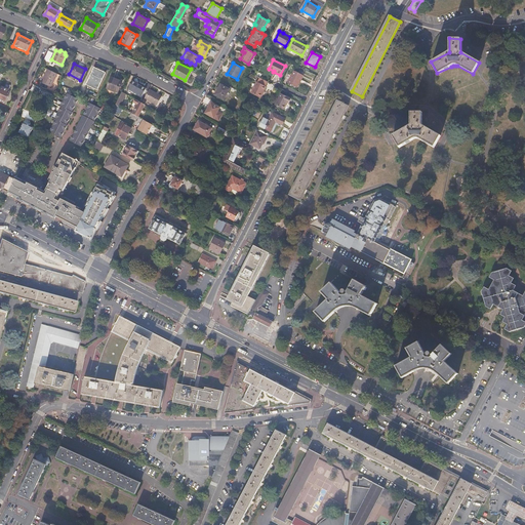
[(52,87),(58,72),(46,68),(41,83),(52,87)]
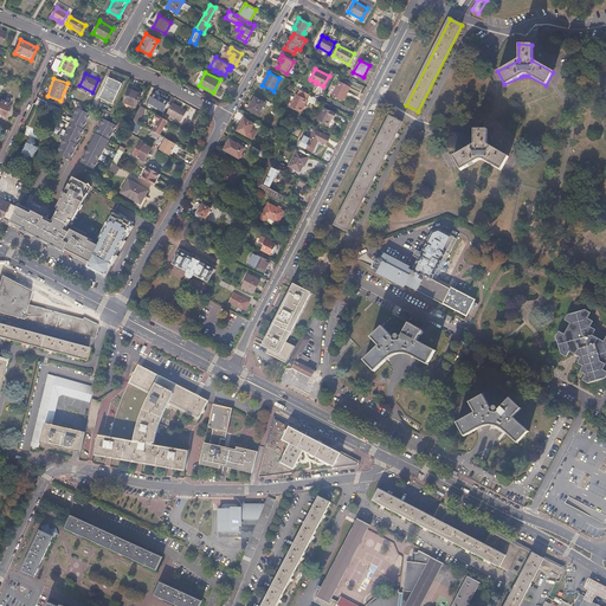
[(121,83),(109,78),(100,97),(111,103),(121,83)]
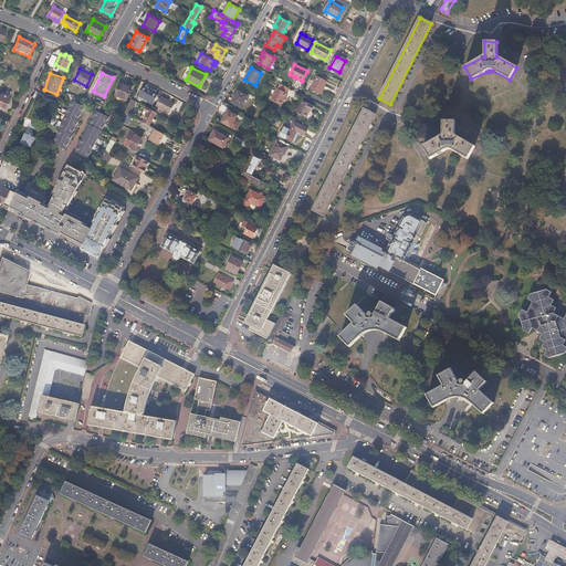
[(327,82),(317,76),(311,90),(320,95),(327,82)]
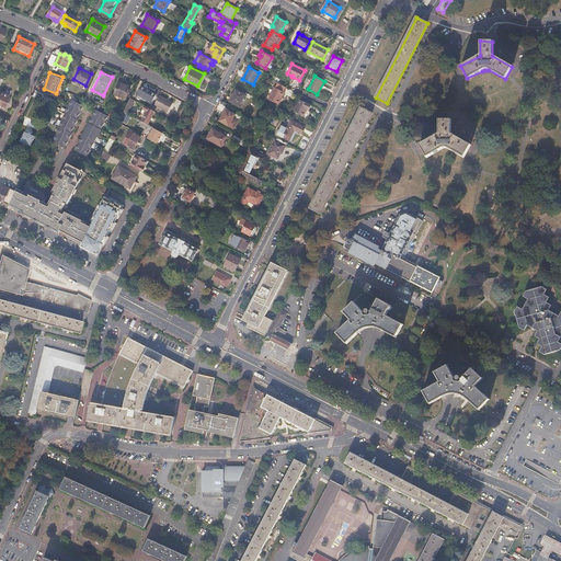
[(129,87),(118,82),(113,94),(124,99),(129,87)]
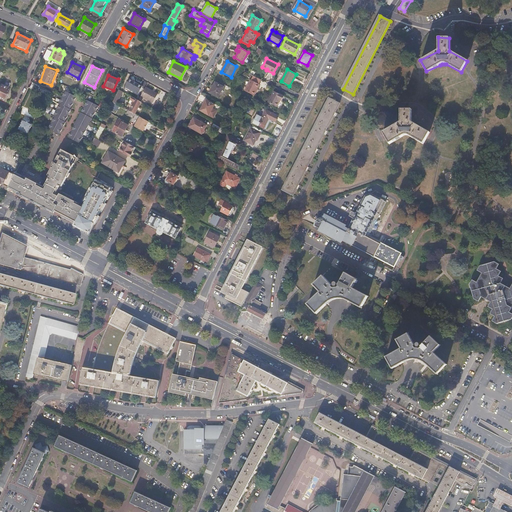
[(142,86),(129,79),(125,88),(138,94),(142,86)]
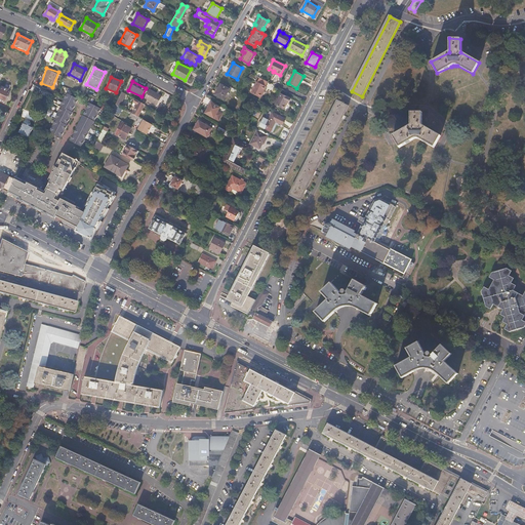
[(257,82),(255,86),(251,93),(260,98),(267,87),(257,82)]
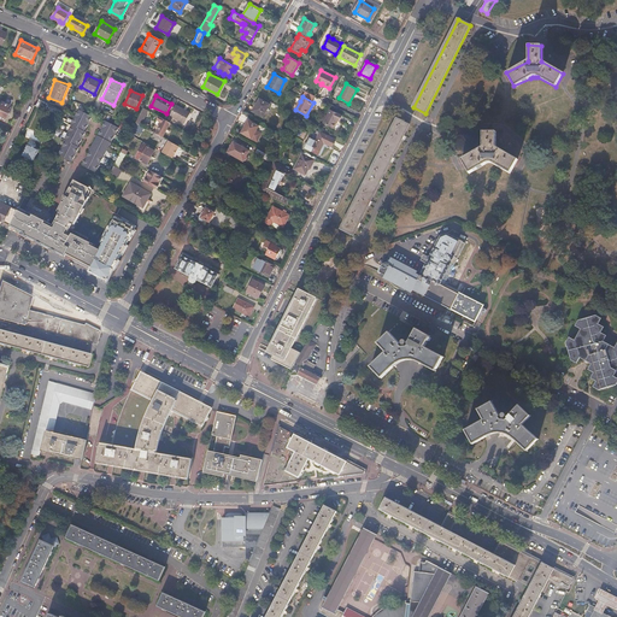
[(39,99),(36,105),(45,110),(47,104),(39,99)]
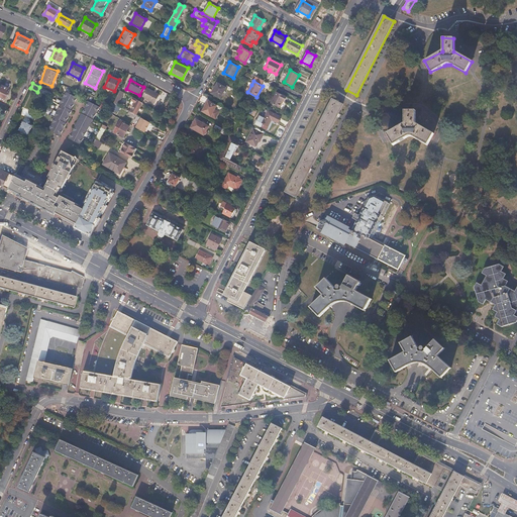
[(226,88),(218,83),(212,94),(220,98),(226,88)]
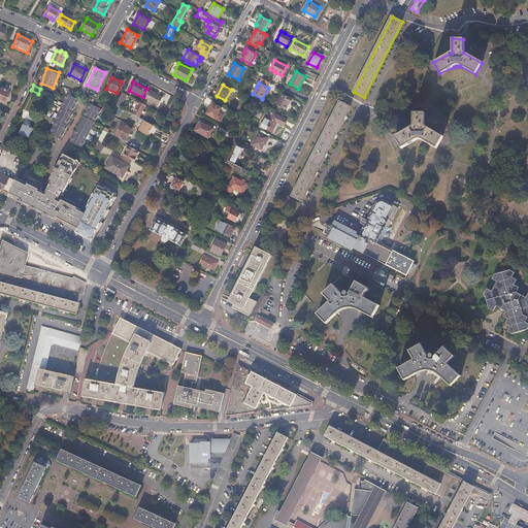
[(0,101),(3,103),(8,91),(0,88),(0,101)]
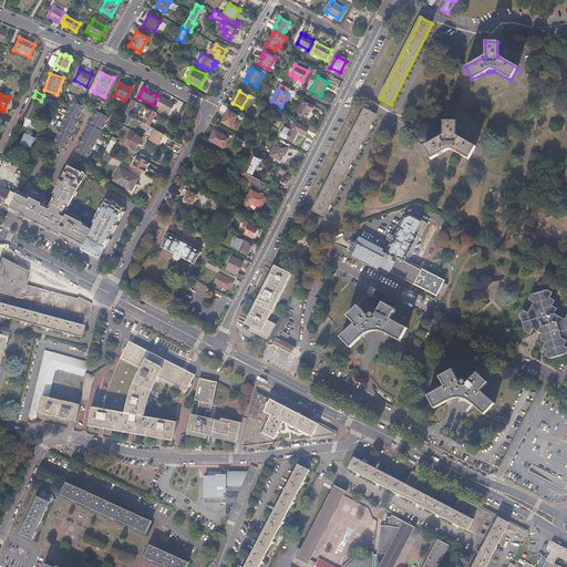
[(175,104),(162,96),(156,106),(169,114),(175,104)]
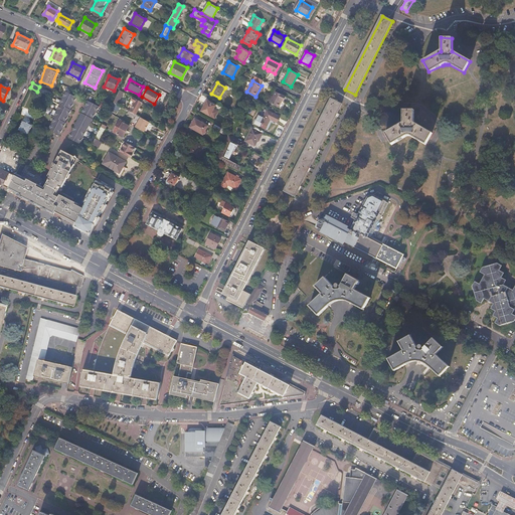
[(60,104),(61,104),(54,117),(55,117),(48,130),(53,132),(71,94),(66,92),(60,104)]
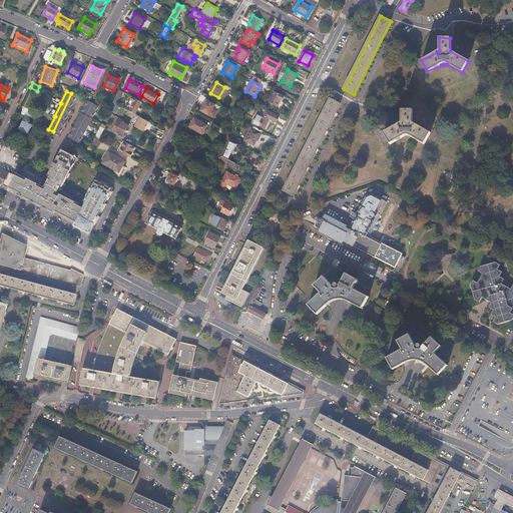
[(283,95),(275,91),(269,102),(276,106),(279,99),(281,100),(283,95)]
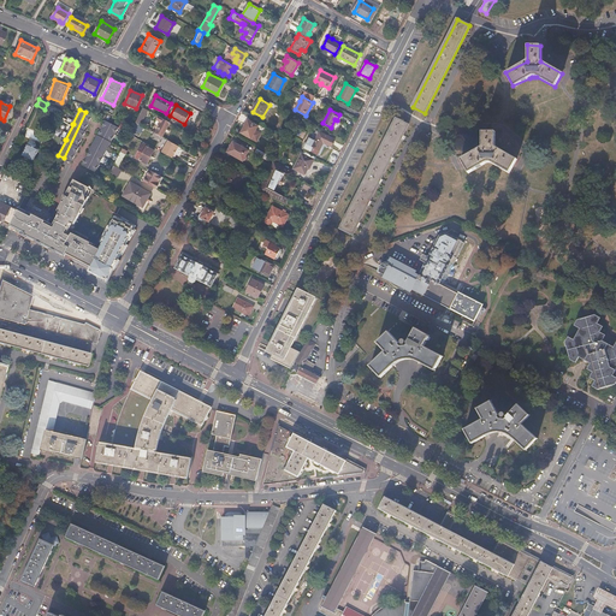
[(146,112),(142,111),(136,123),(140,125),(146,112)]
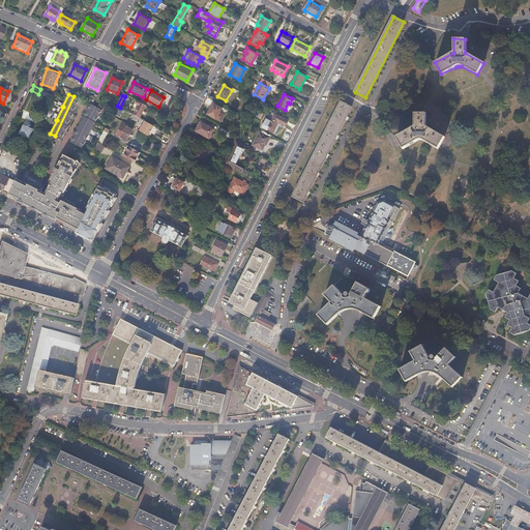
[(81,100),(74,96),(55,136),(62,140),(69,126),(68,126),(75,114),(74,113),(81,100)]
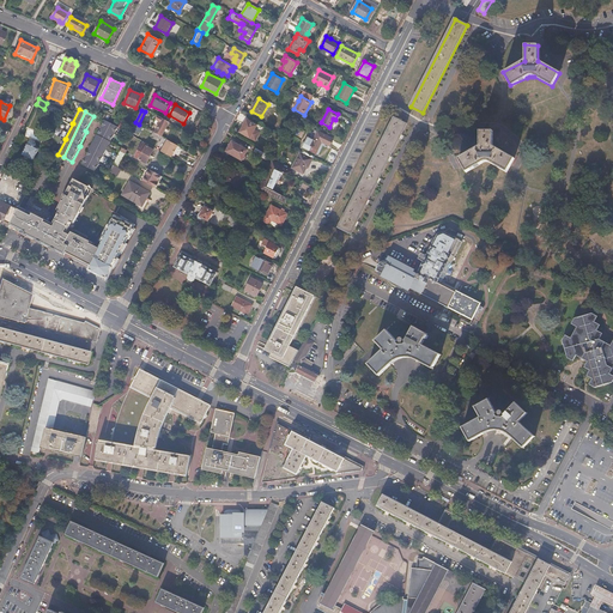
[(161,122),(159,125),(155,133),(162,137),(169,122),(158,116),(156,120),(157,121),(161,122)]
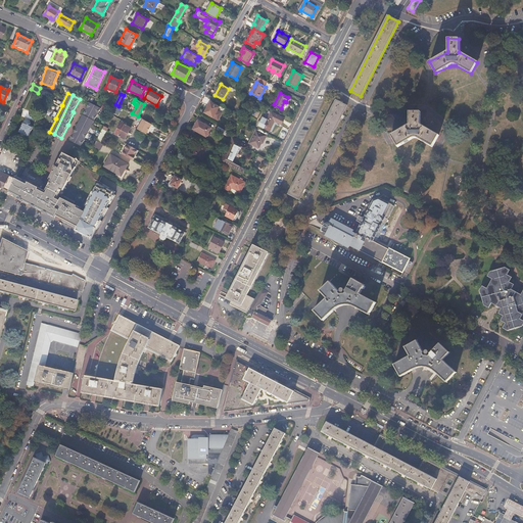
[(347,106),(336,100),(289,194),(299,199),(347,106)]
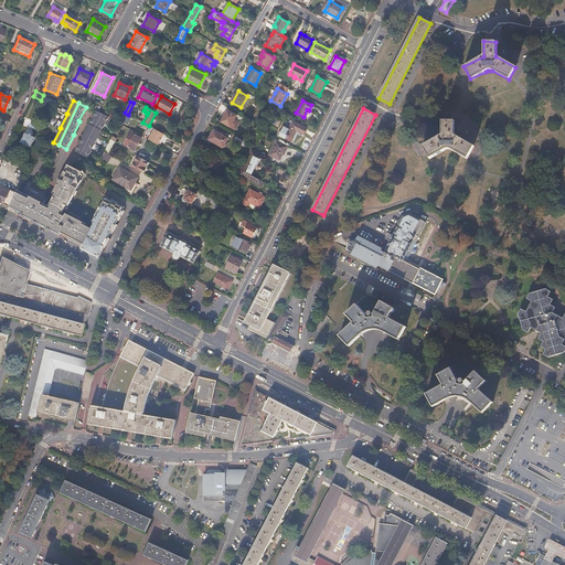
[(107,115),(97,110),(76,151),(86,156),(107,115)]
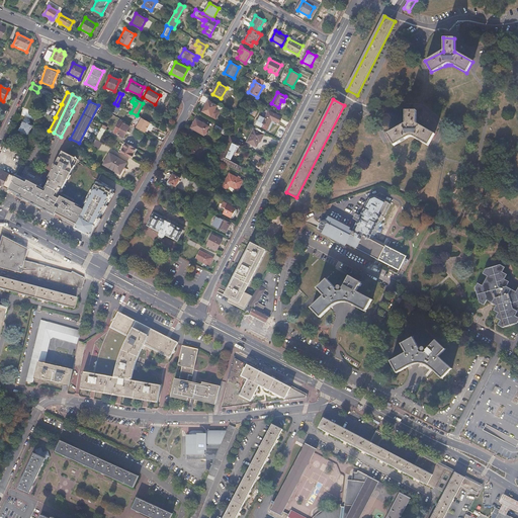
[(217,106),(208,101),(203,111),(217,118),(220,112),(214,109),(217,106)]
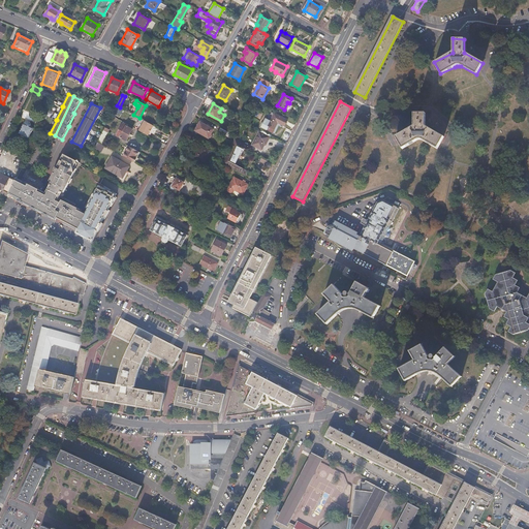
[(120,107),(117,105),(113,113),(118,115),(119,113),(121,114),(124,110),(120,107)]
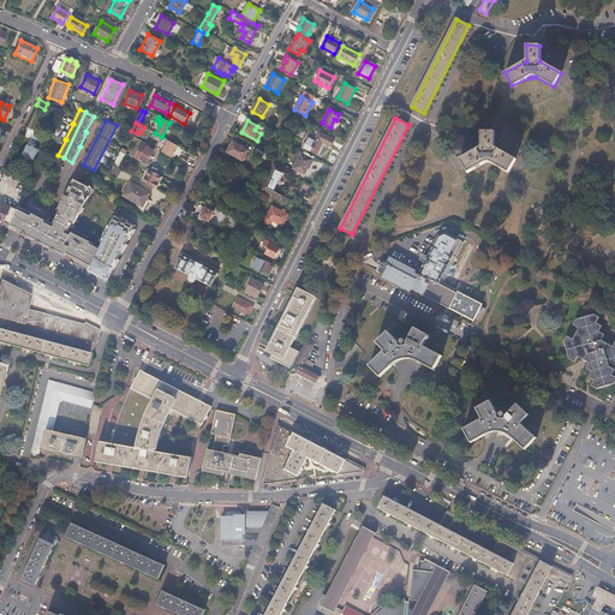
[(119,127),(117,125),(94,169),(96,171),(119,127)]
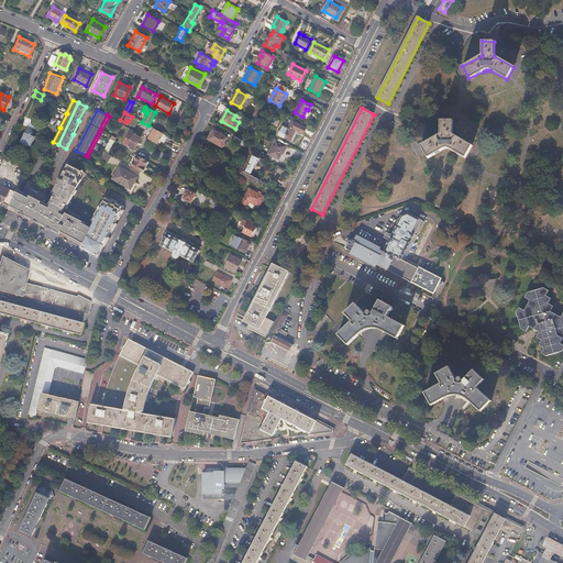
[(286,128),(283,127),(278,135),(290,141),(296,130),(304,134),(307,128),(289,120),(286,128)]
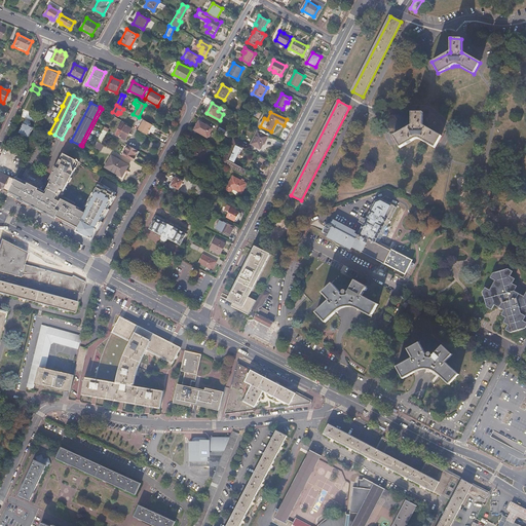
[(411,112),(411,125),(392,135),(399,147),(414,140),(416,139),(418,139),(419,140),(435,148),(442,136),(422,125),(422,112),(411,112)]
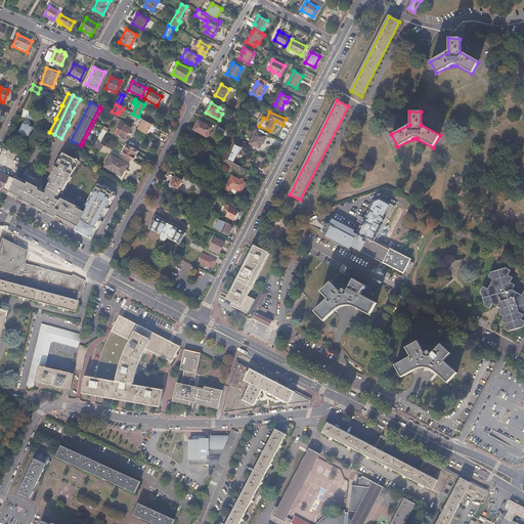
[(151,124),(143,120),(137,129),(146,134),(151,124)]
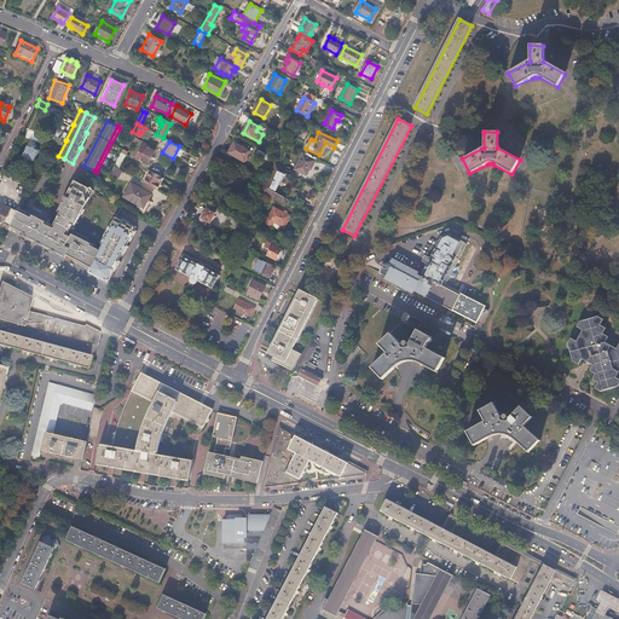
[(250,151),(235,143),(229,152),(244,161),(250,151)]
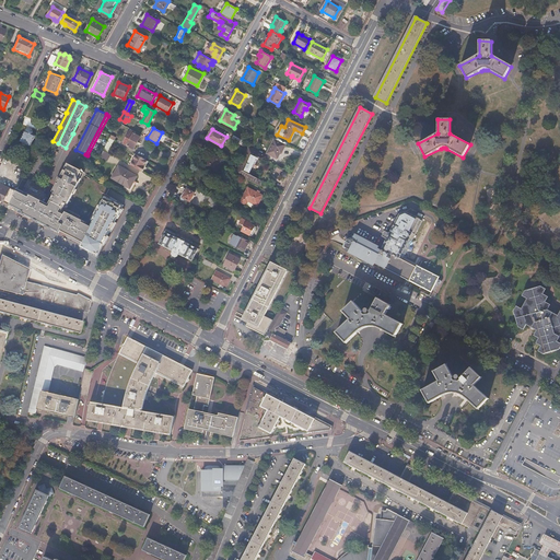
[(35,137),(25,131),(21,141),(31,147),(35,137)]
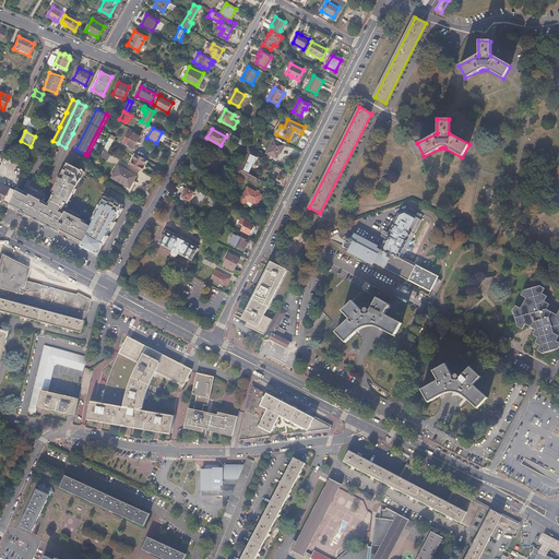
[(140,137),(130,131),(123,143),(127,144),(127,145),(133,149),(140,137)]
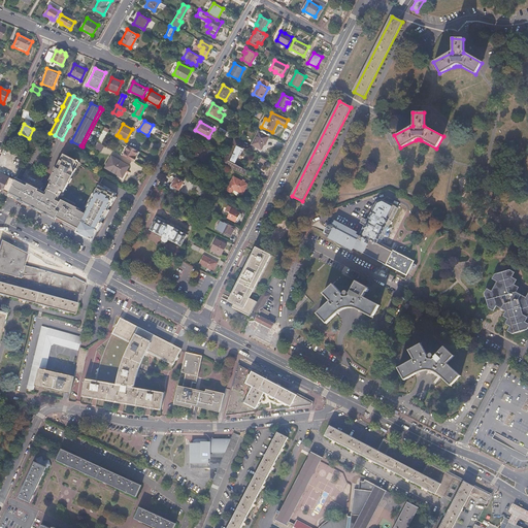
[(220,128),(218,131),(230,138),(232,134),(220,128)]
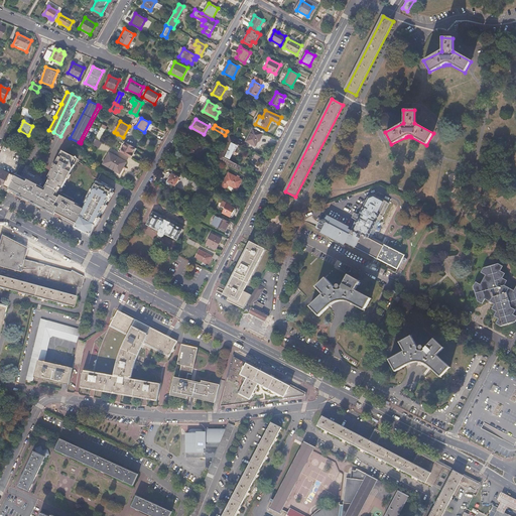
[(105,130),(101,127),(96,138),(100,140),(105,130)]
